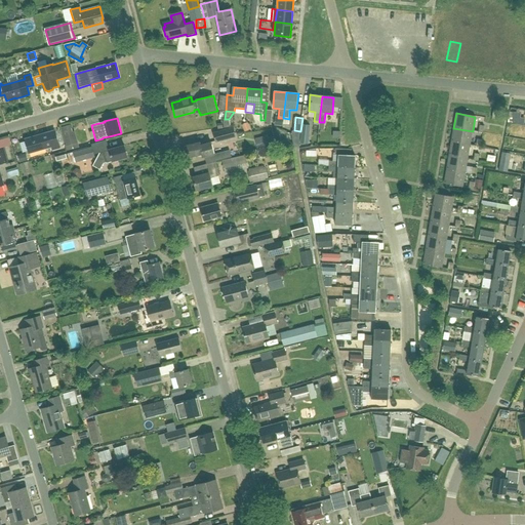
[(71,125),(62,127),(69,150),(78,148),(77,143),(79,143),(75,131),(73,131),(71,125)]
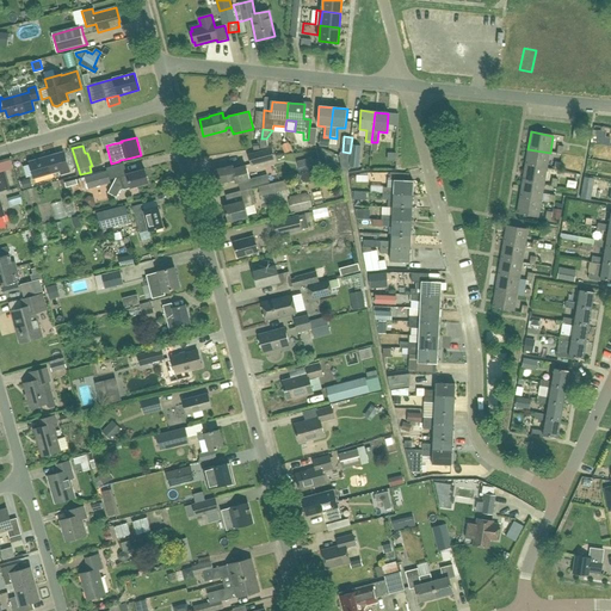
[(352,146),(350,167),(359,167),(360,147),(352,146)]
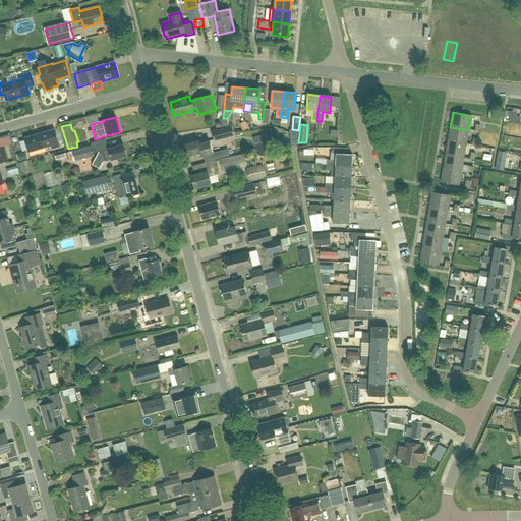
[(215,141),(235,135),(232,126),(213,131),(215,141)]
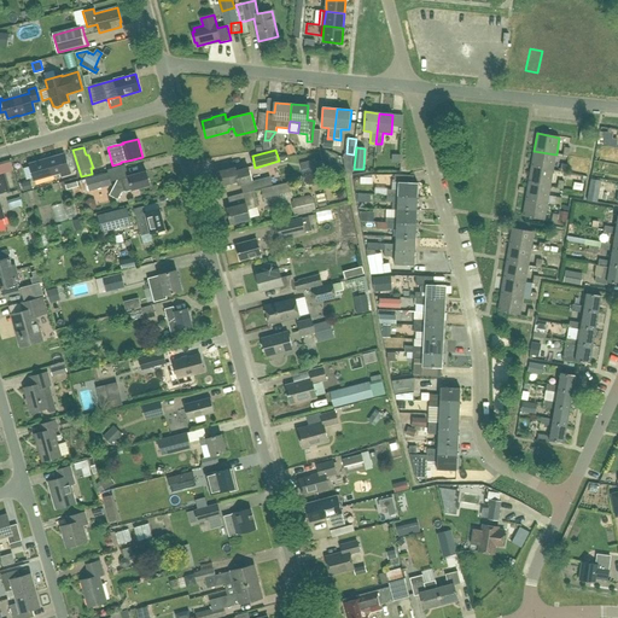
[(553,170),(557,155),(534,151),(531,167),(553,170)]
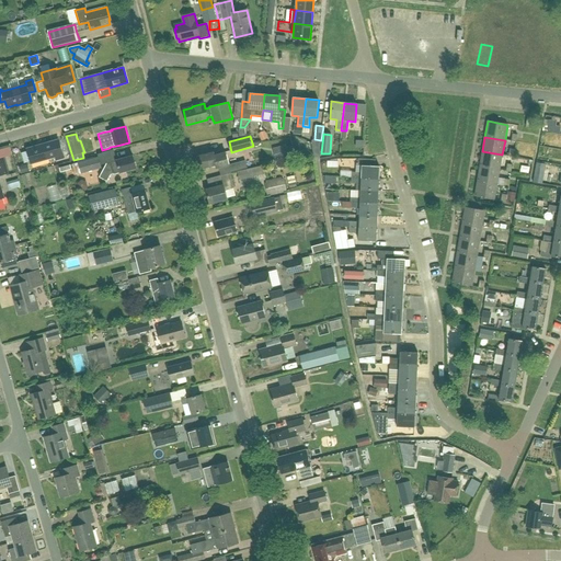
[(59,140),(27,149),(26,150),(31,163),(55,157),(56,160),(64,158),(59,140)]
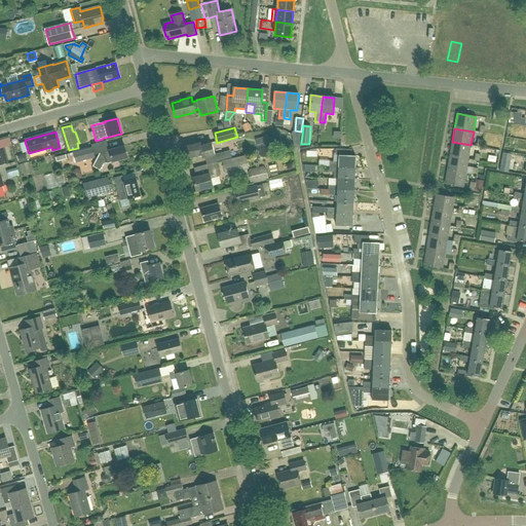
[(269,137),(260,139),(262,149),(271,146),(269,137)]
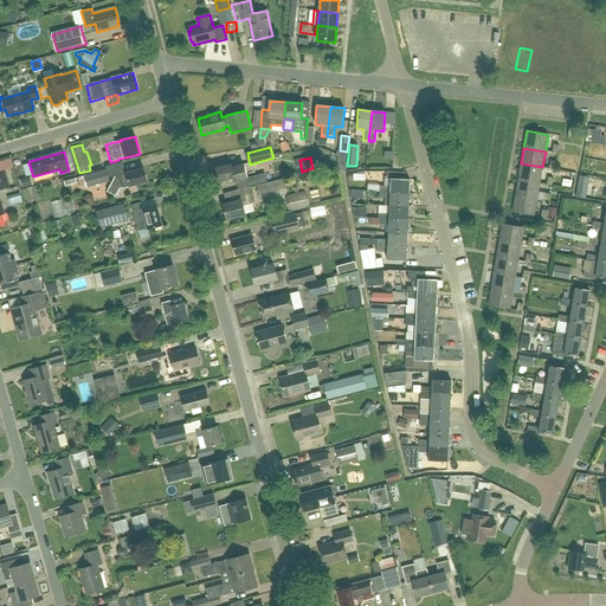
[(542,167),(521,163),(519,180),(540,184),(542,167)]
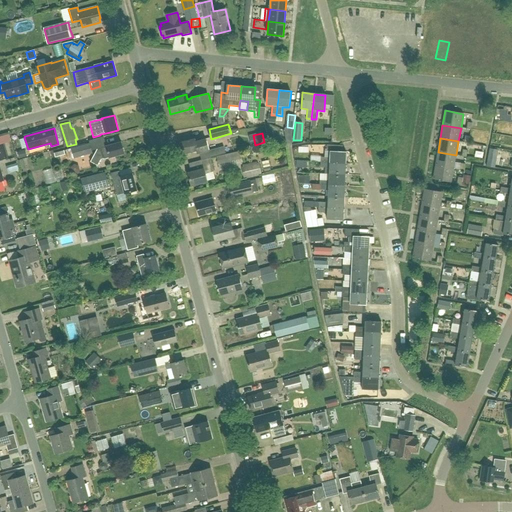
[(206,140),(195,142),(194,139),(180,143),(183,155),(197,151),(198,154),(209,151),(206,140)]
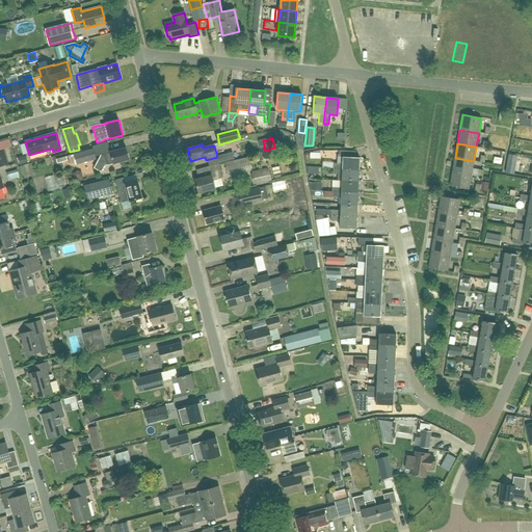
[(126,147),(110,152),(101,155),(94,168),(101,173),(104,166),(107,165),(130,159),(126,147)]
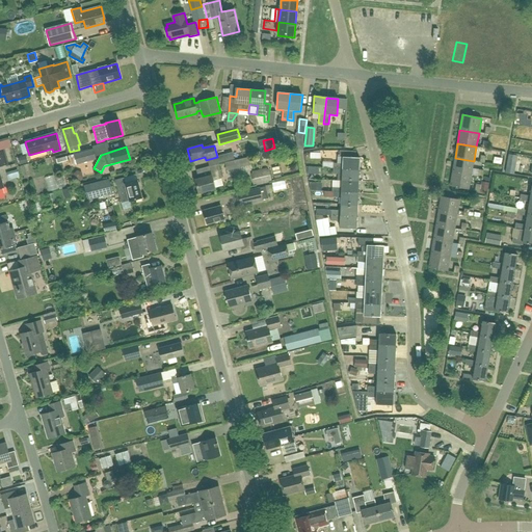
[(77,164),(96,159),(94,149),(74,154),(69,155),(71,166),(76,164),(77,164)]
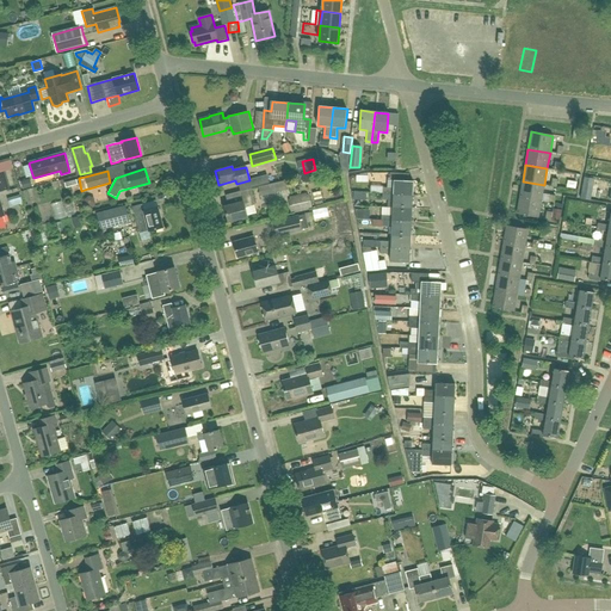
[(584,177),(582,189),(591,191),(593,179),(584,177)]
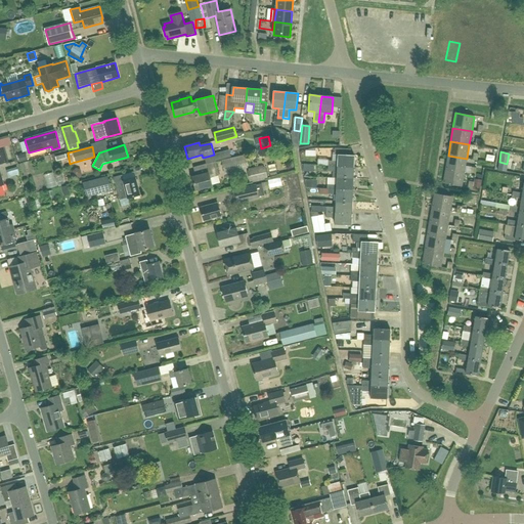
[(25,154),(18,156),(19,162),(27,161),(25,154)]
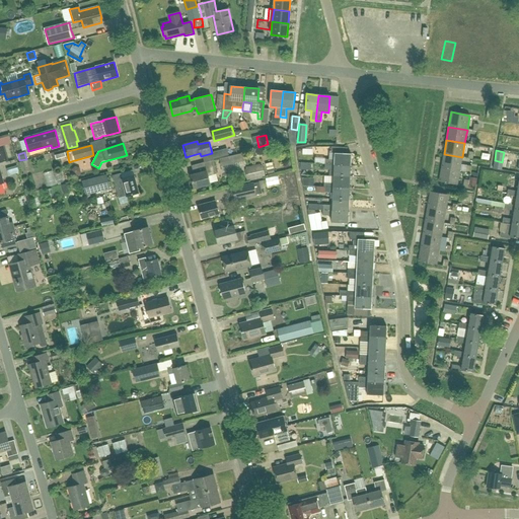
[(244,153),(220,158),(222,166),(246,161),(244,153)]
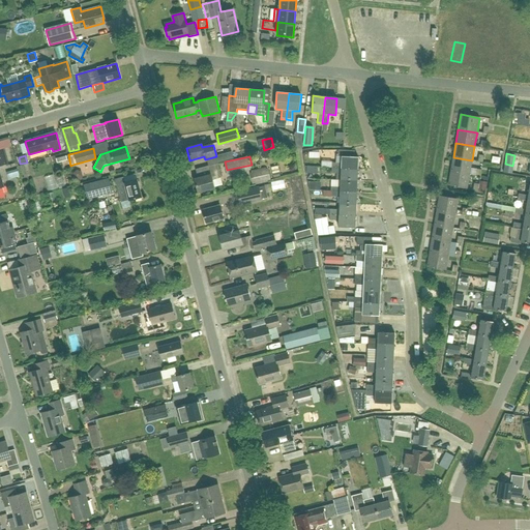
[(328,168),(332,168),(358,169),(358,157),(336,156),(336,163),(328,163),(328,168)]
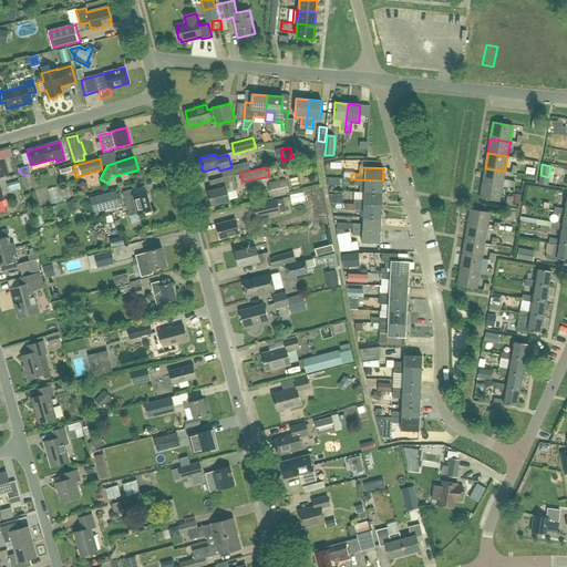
[(167,177),(163,168),(152,173),(156,182),(167,177)]
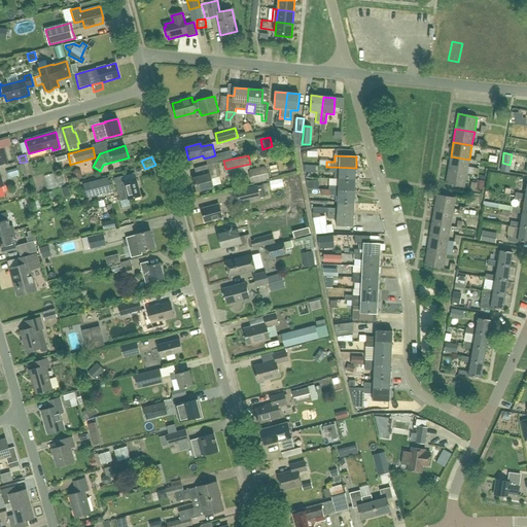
[(448,170),(466,173),(469,160),(451,156),(448,170)]
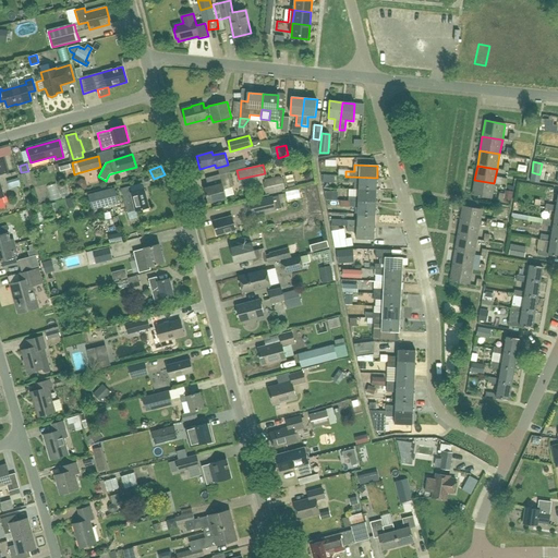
[(208,204),(227,198),(223,190),(233,187),(229,172),(218,176),(220,185),(205,190),(208,204)]
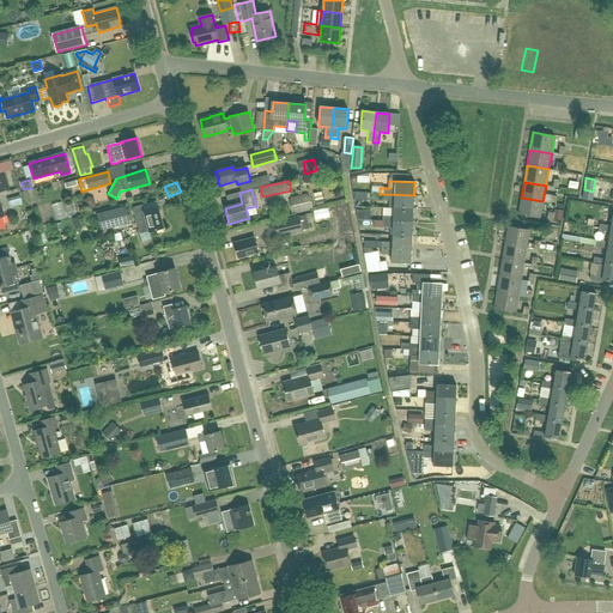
[(321,192),(314,194),(317,206),(325,204),(321,192)]
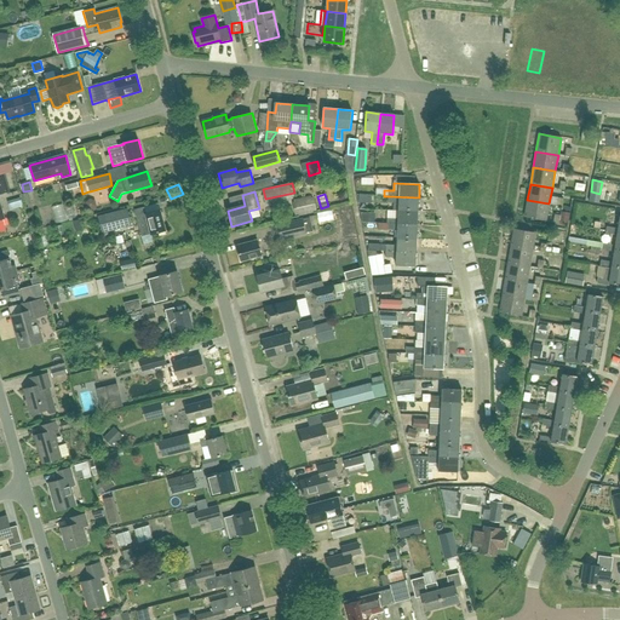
[(311,196),(296,200),(296,201),(293,202),(297,217),(317,212),(314,196),(313,197),(311,196)]
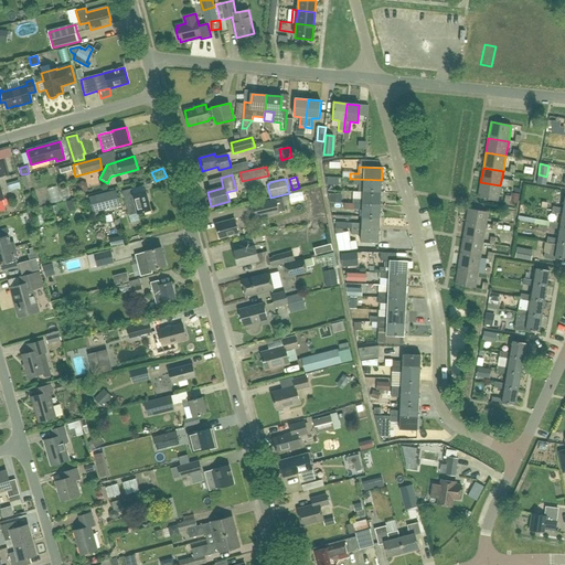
[(363,185),(363,192),(381,193),(382,180),(354,179),(353,184),(363,185)]
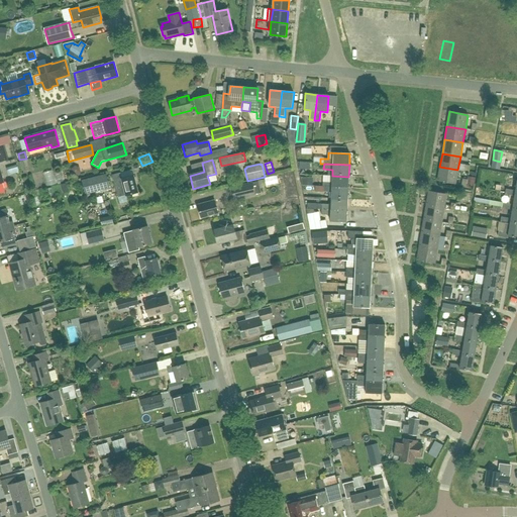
[(16,165),(10,167),(12,174),(18,172),(16,165)]
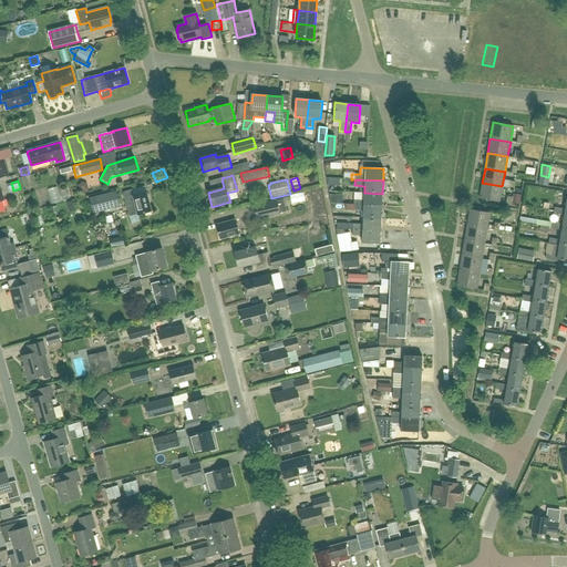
[(500,203),(502,186),(482,183),(480,198),(500,203)]
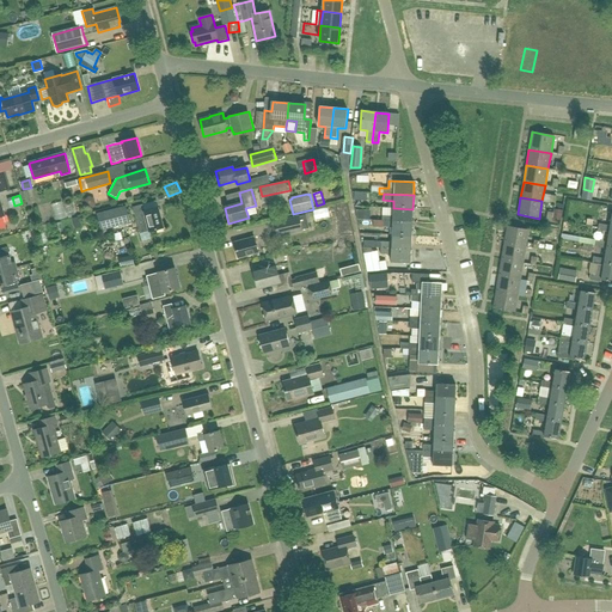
[(148,231),(164,227),(159,207),(145,210),(144,203),(133,206),(139,232),(148,230),(148,231)]
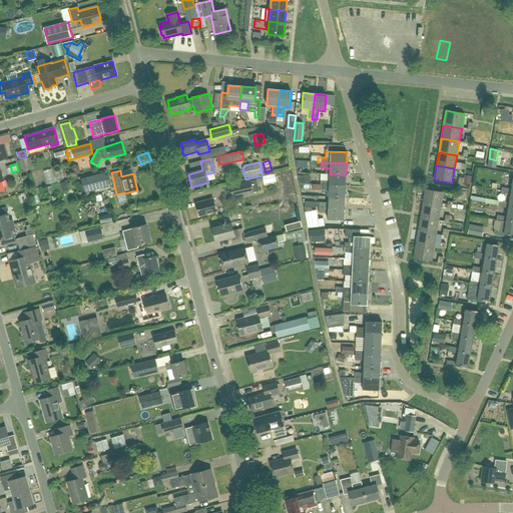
[(100,174),(82,178),(86,193),(103,188),(109,186),(106,172),(100,174)]
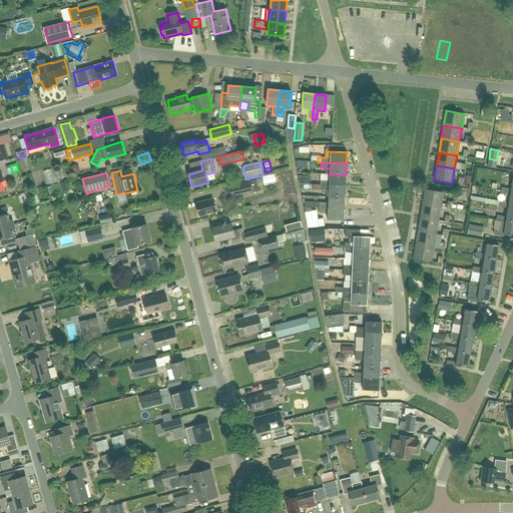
[(330,180),(321,180),(321,185),(346,186),(346,175),(330,174),(330,180)]
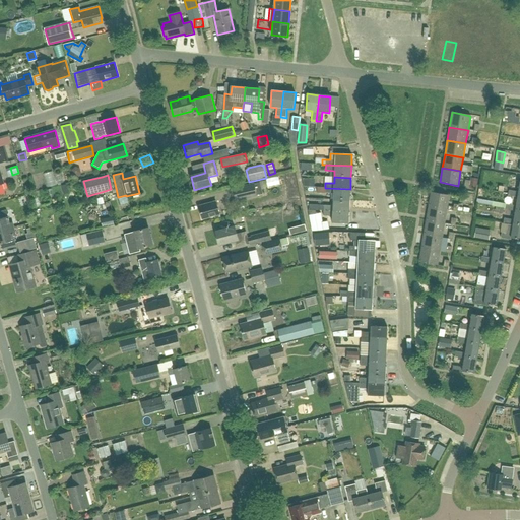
[(470,180),(469,187),(476,188),(477,181),(470,180)]
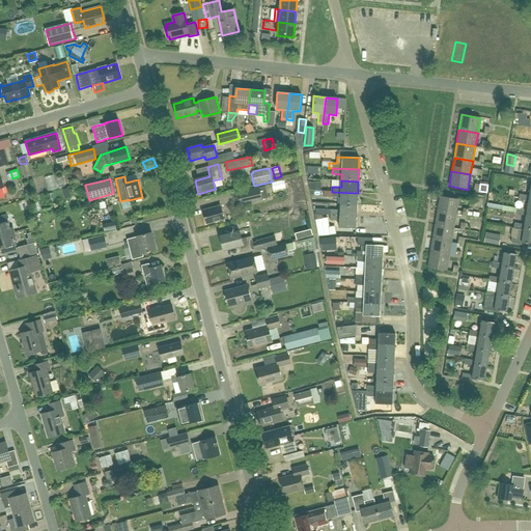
[(242,205),(263,200),(263,199),(260,188),(260,187),(239,192),(242,205)]
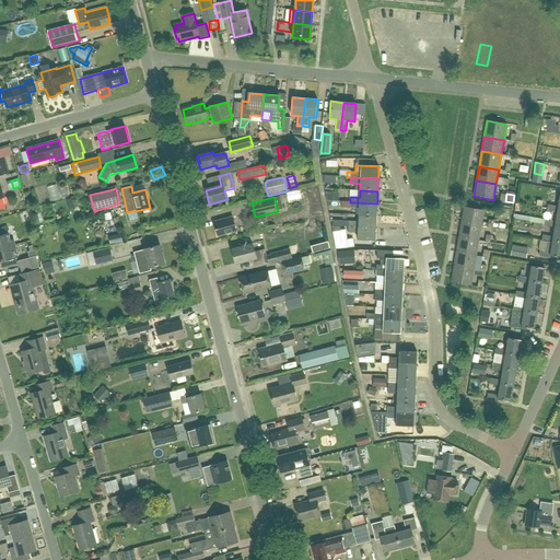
[(559,210),(559,200),(559,207),(548,205),(547,211),(558,213),(558,210),(559,210)]
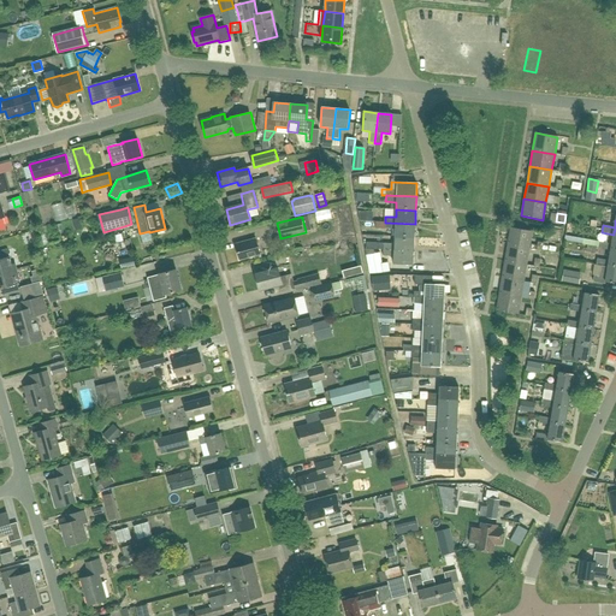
[(395,229),(395,236),(414,237),(415,224),(385,223),(384,229),(395,229)]
